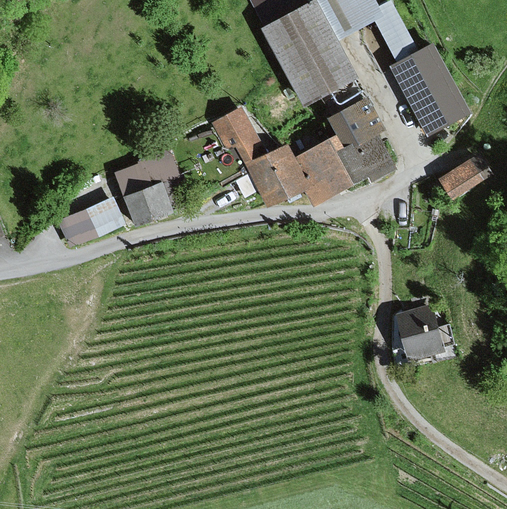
[(320,0),(246,0),(303,106),(361,76),(341,38),(320,0)]
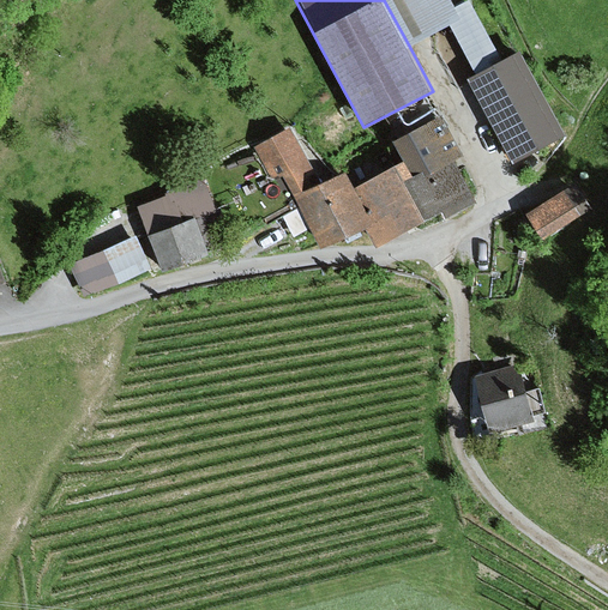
[(446,0),(384,0),(409,46),(446,25),(473,76),(500,61),(469,0),(452,10),(446,0)]
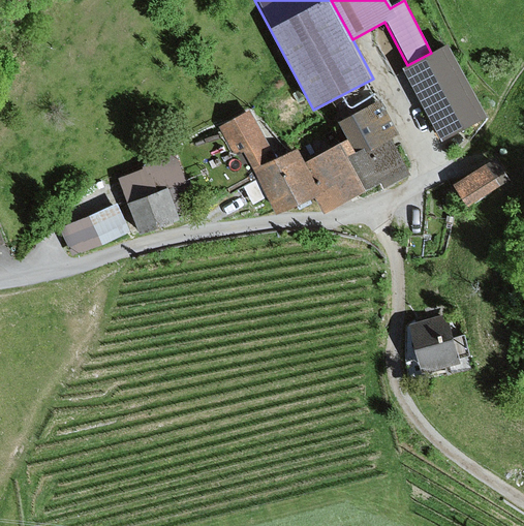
[(407,65),(401,67),(441,141),(486,115),(445,43),(431,53),(407,65)]
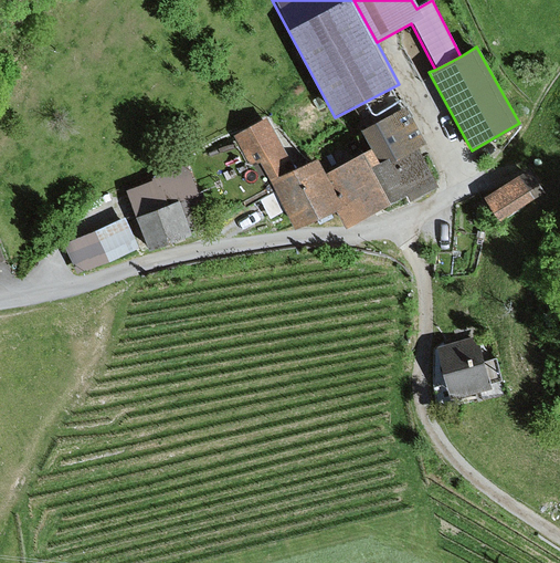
[(405,107),(363,131),(372,147),(380,160),(371,166),(391,204),(408,195),(410,199),(436,185),(414,145),(423,139),(405,107)]
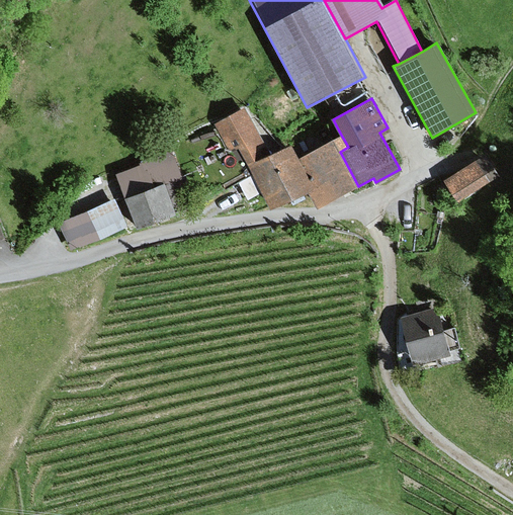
[(242,109),(210,125),(225,154),(234,149),(265,209),(312,185),(297,158),(290,145),(266,157),(242,109)]
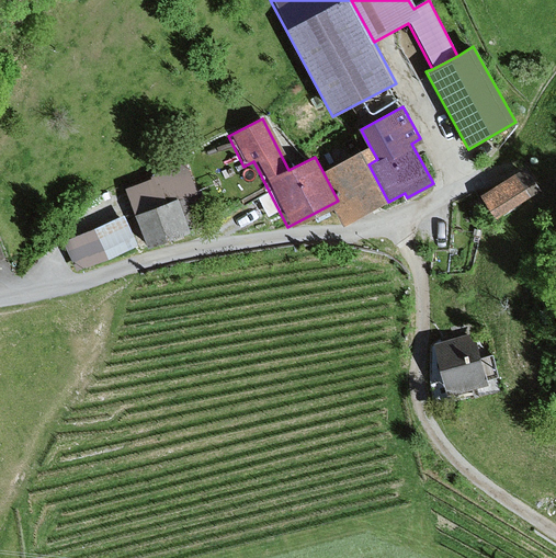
[(370,146),(322,171),(338,201),(349,223),(388,202),(369,164),(377,159),(370,146)]
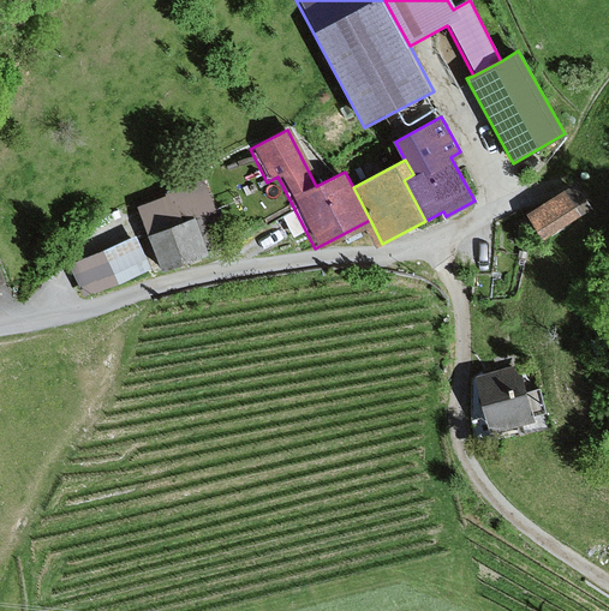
[(209,181),(132,209),(155,273),(207,255),(193,221),(220,211),(209,181)]
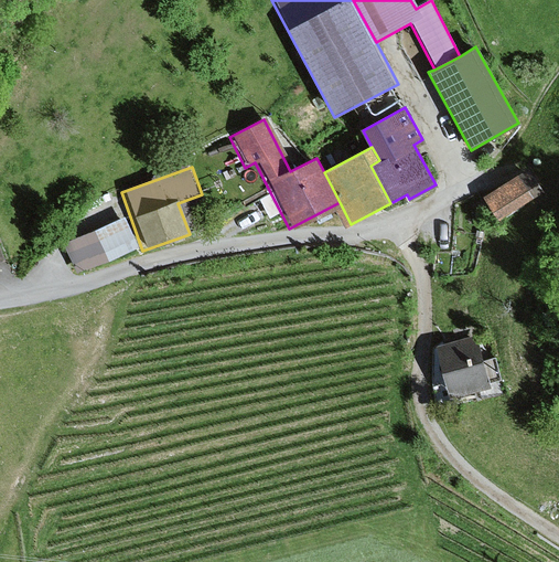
[(527,171),(483,198),(496,220),(540,192),(527,171)]
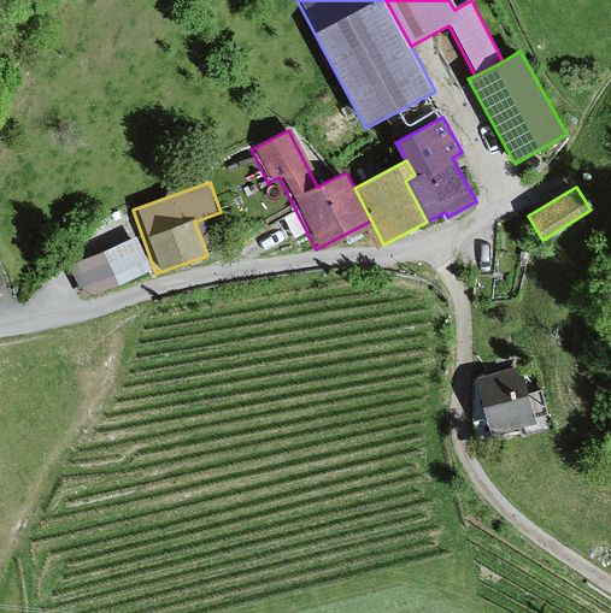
[(134,237),(66,264),(80,298),(147,271),(134,237)]
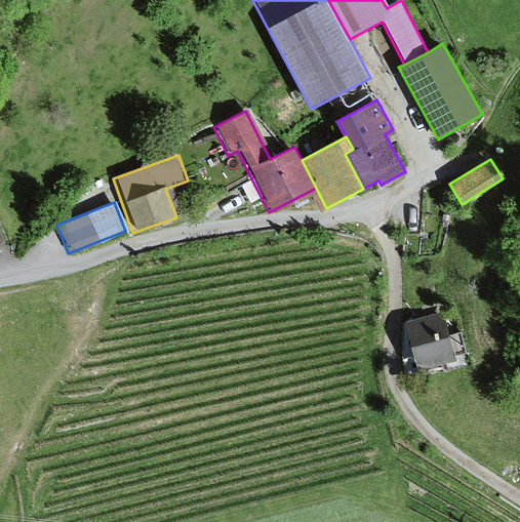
[(441,314),(406,322),(417,369),(453,361),(441,314)]
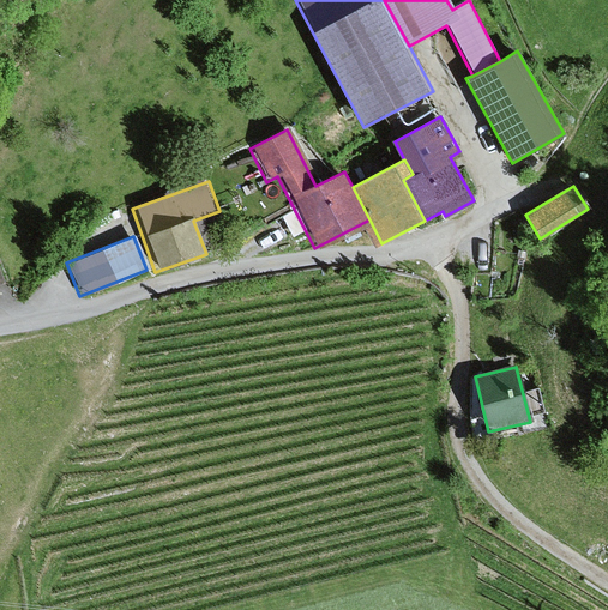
All buildings are outlined.
